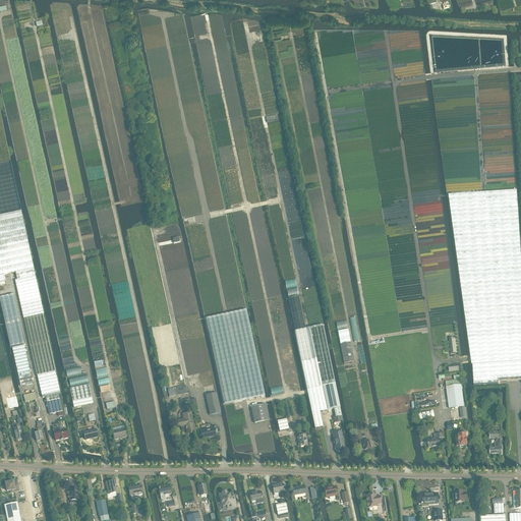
[(449,195),(471,365),(472,365),(520,361),(520,262),(516,190),(449,195)]
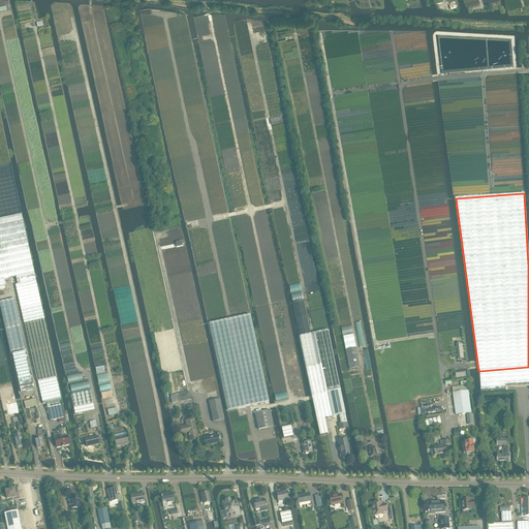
[(37,381),(42,404),(47,404),(51,422),(63,418),(59,401),(61,400),(43,320),(44,320),(21,214),(0,218),(0,279),(16,277),(17,284),(14,285),(36,381),(37,381)]
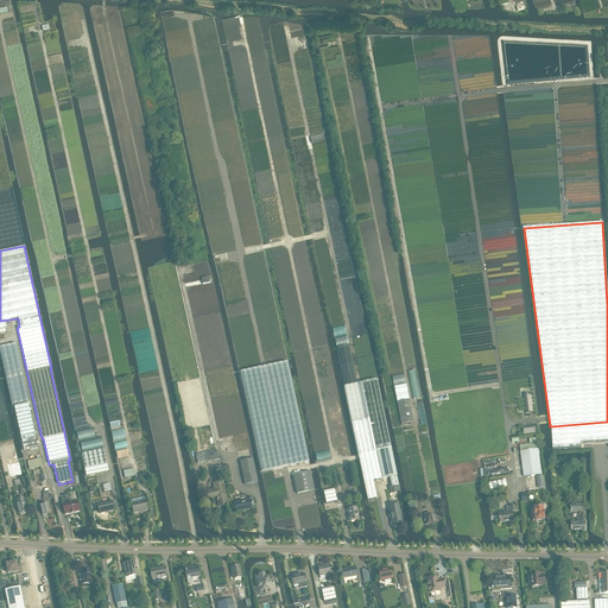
[(261,472),(263,472),(309,462),(287,362),(240,373),(261,472)]
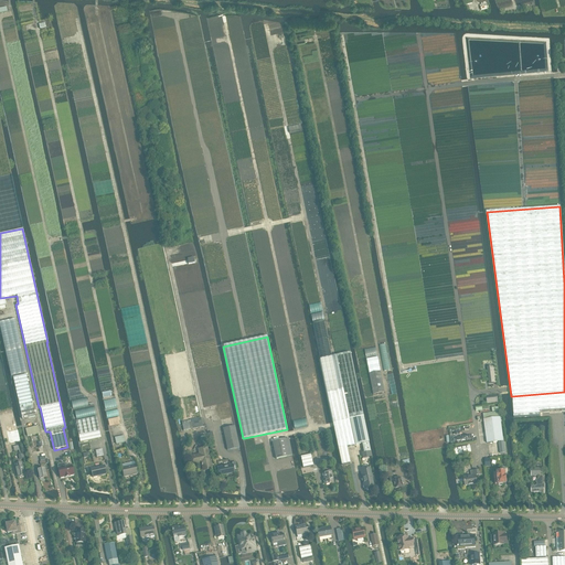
[(319,360),(342,465),(350,464),(347,448),(349,447),(350,447),(354,446),(349,419),(362,417),(363,417),(350,353),(319,360)]
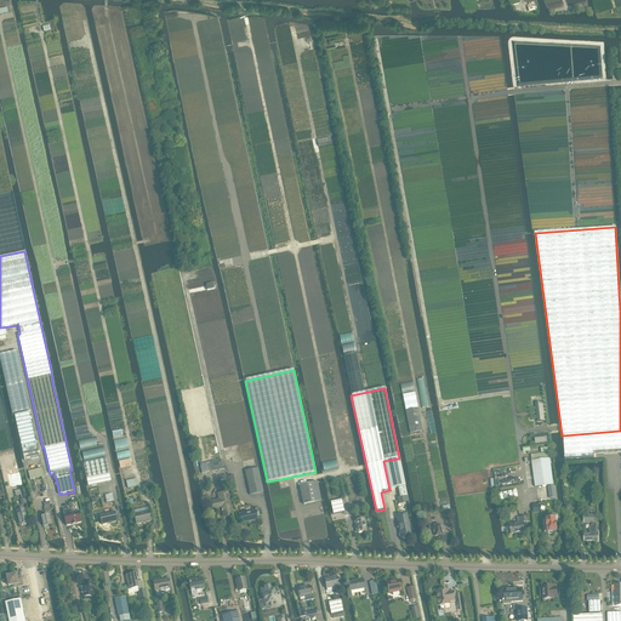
[(417,409),(415,393),(403,396),(405,411),(410,433),(422,431),(417,409)]
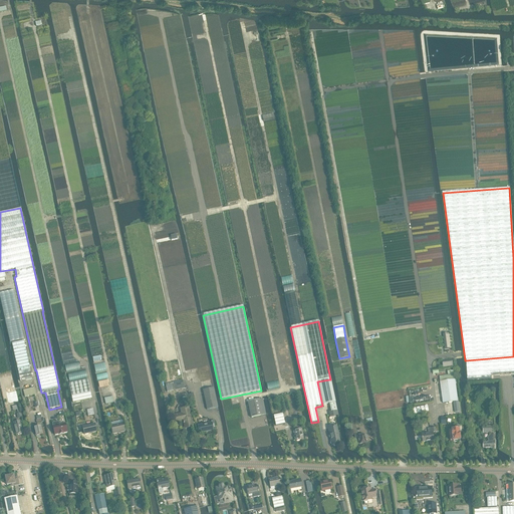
[(20,381),(32,379),(23,341),(12,343),(20,381)]
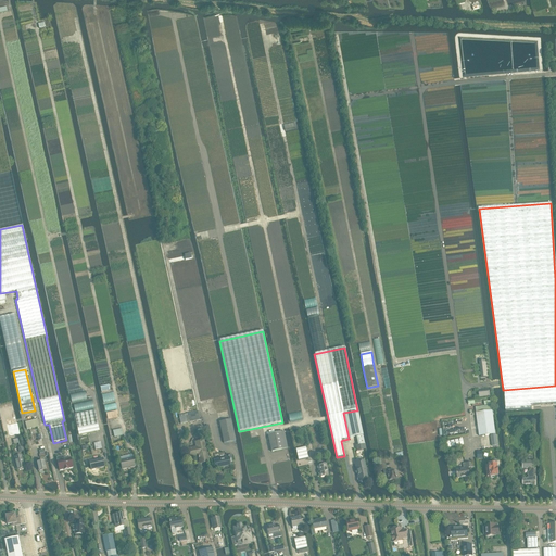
[(555,404),(555,386),(504,390),(506,412),(532,409),(531,406),(555,404)]
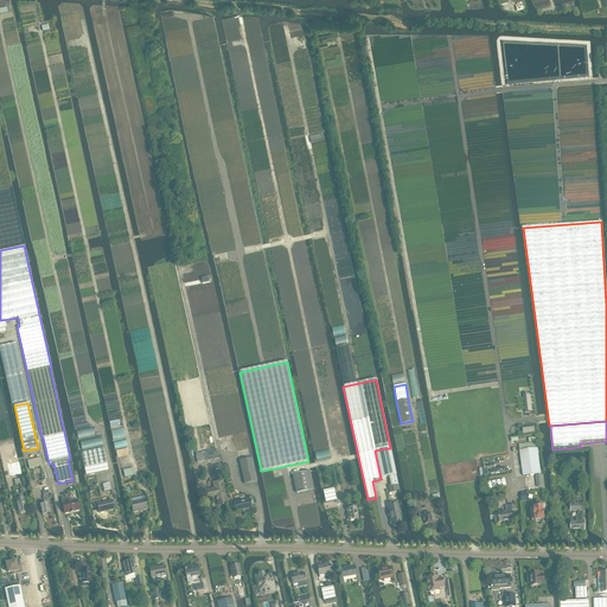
[(519,446),(519,452),(523,477),(541,474),(537,449),(536,443),(519,446)]
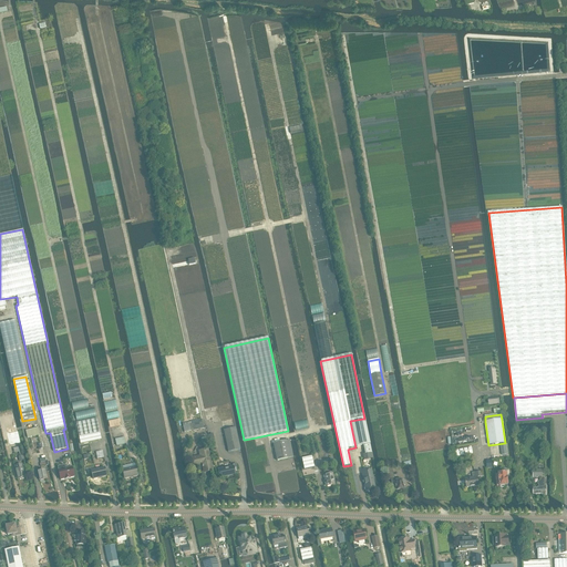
[(100,433),(96,419),(76,423),(79,436),(81,444),(101,440),(100,433)]
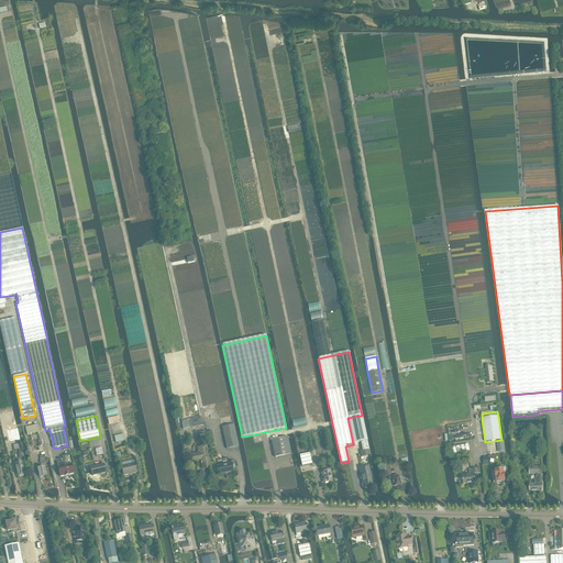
[(119,416),(108,419),(109,426),(119,423),(119,420),(120,420),(119,416)]
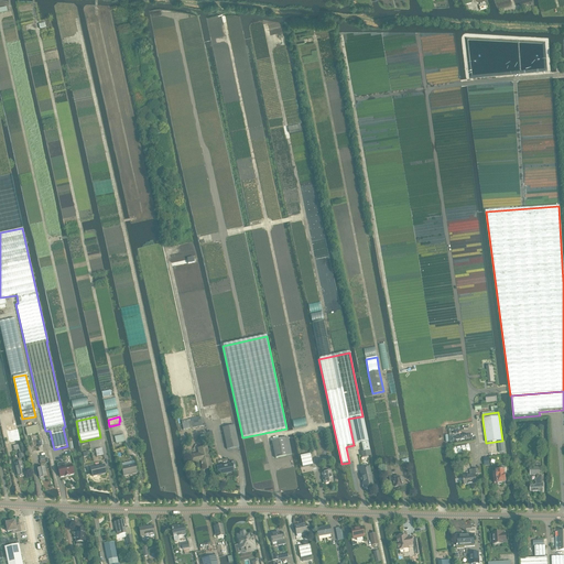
[(361,416),(348,419),(354,445),(361,443),(362,452),(361,453),(362,458),(371,456),(370,451),(369,451),(361,416)]
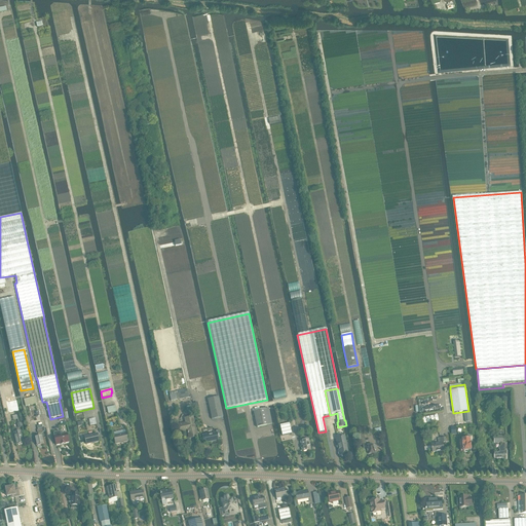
[(189,398),(187,389),(177,391),(178,393),(170,396),(172,402),(179,400),(189,398)]
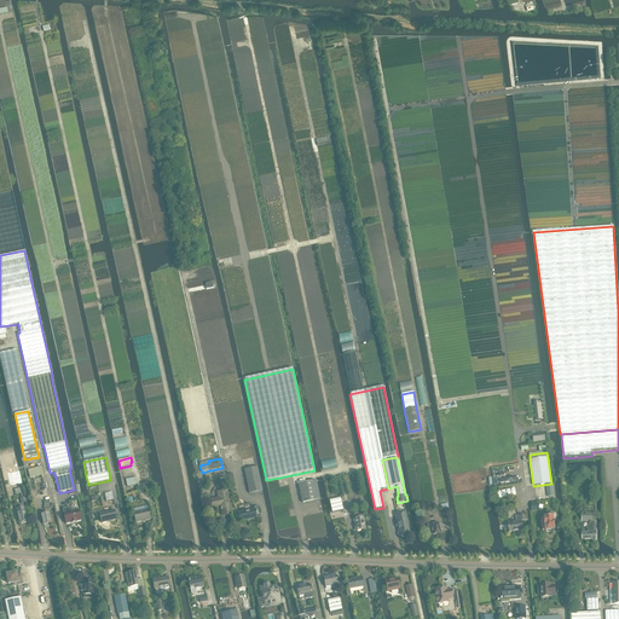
[(30,478),(34,478),(40,476),(42,475),(40,467),(28,470),(30,478)]
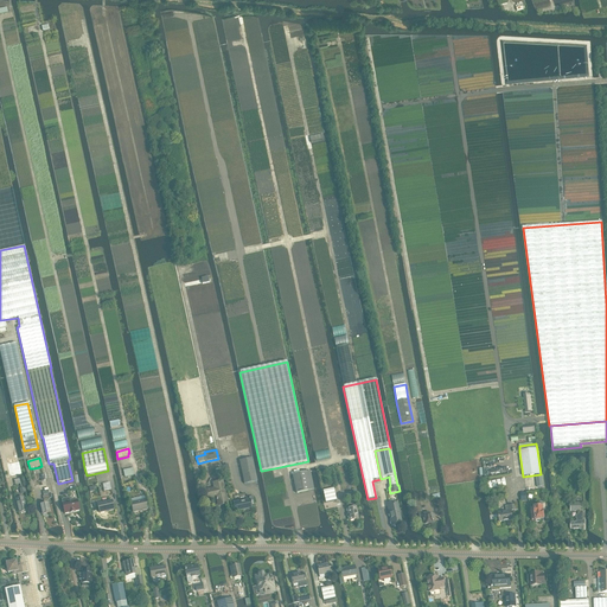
[(244,484),(257,481),(251,458),(240,461),(244,484)]
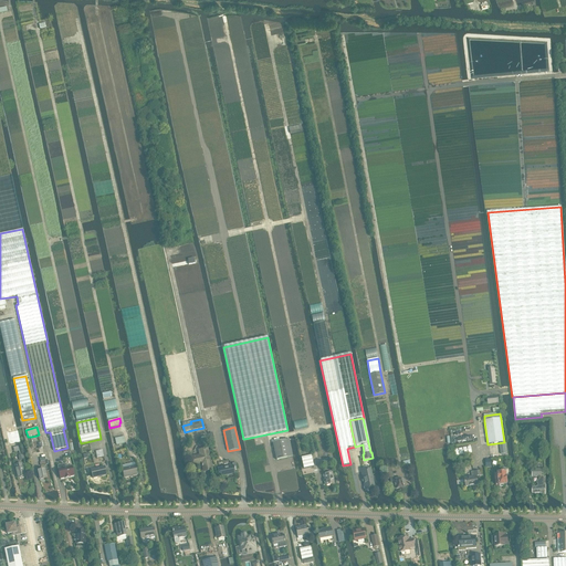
[(18,431),(7,433),(9,444),(20,442),(18,431)]
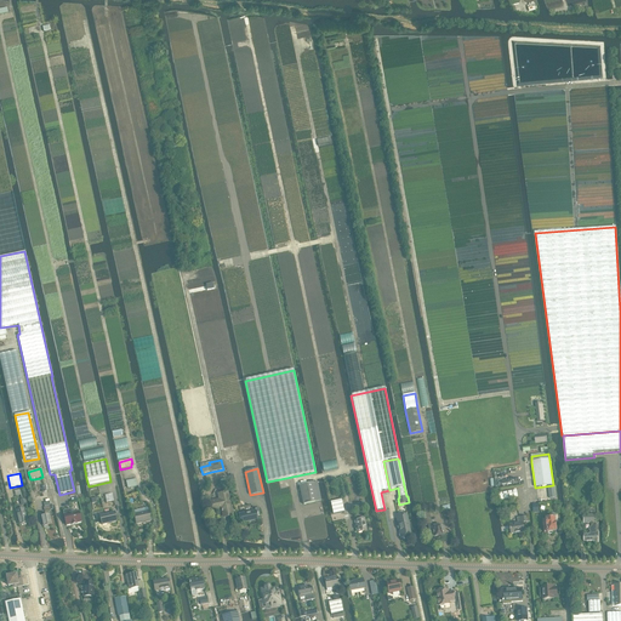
[(303,505),(318,502),(313,483),(300,486),(303,505)]
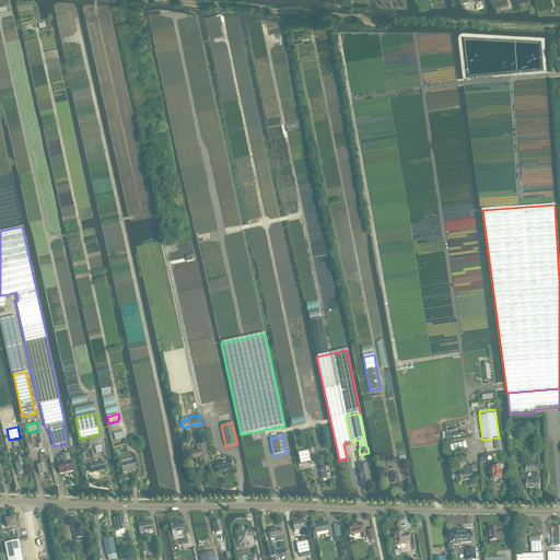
[(18,451),(19,452),(20,456),(24,455),(23,450),(22,451),(20,442),(13,443),(14,448),(19,447),(20,451),(18,451)]
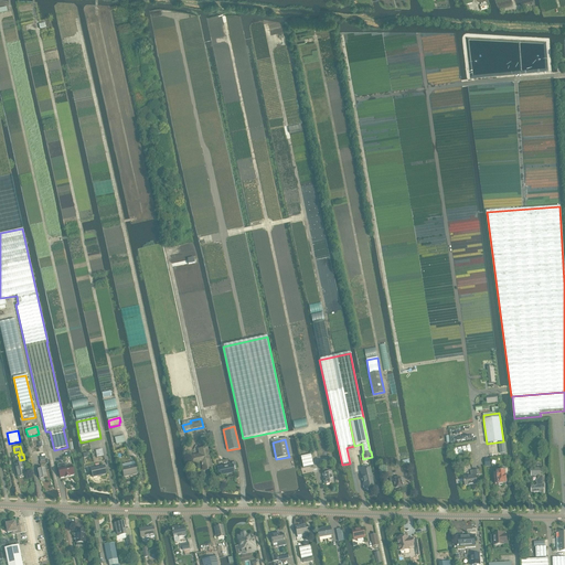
[(202,466),(203,469),(203,468),(210,466),(211,469),(206,449),(199,450),(200,456),(192,457),(194,465),(202,464),(202,465),(201,465),(201,466),(202,466)]
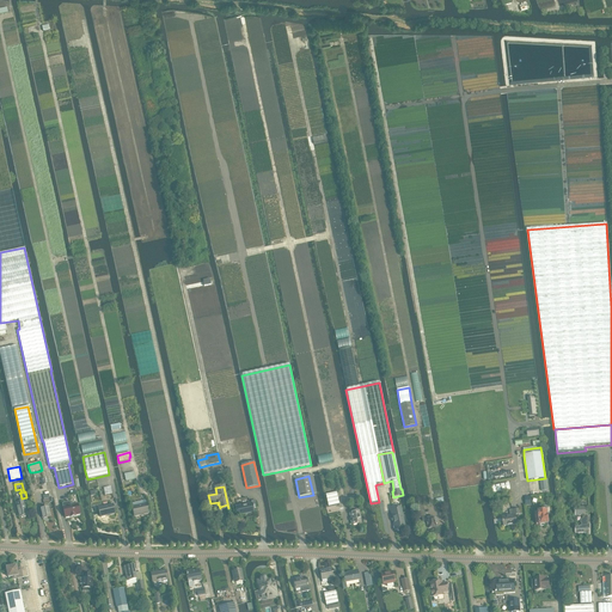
[(336,493),(325,495),(329,507),(338,505),(336,493)]
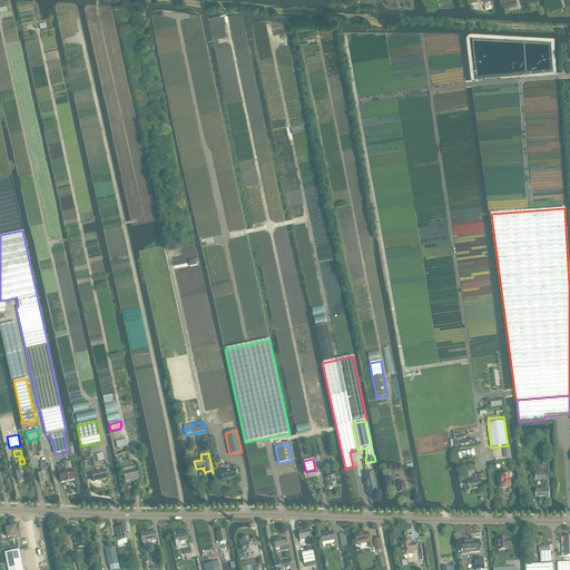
[(25,480),(22,471),(22,468),(15,469),(18,482),(25,480)]
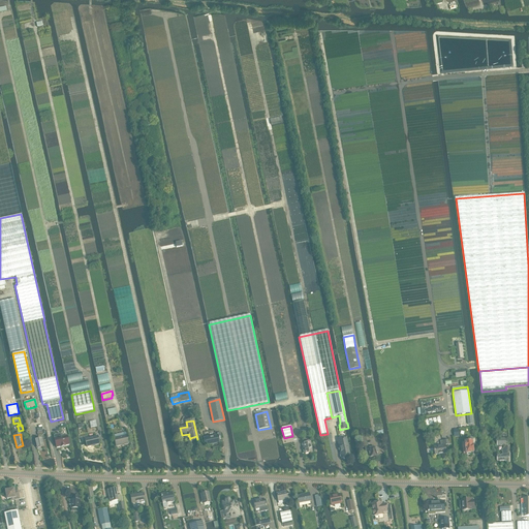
[(59,435),(54,436),(55,439),(54,439),(56,447),(61,446),(61,447),(65,446),(65,445),(69,444),(67,436),(59,438),(59,435)]
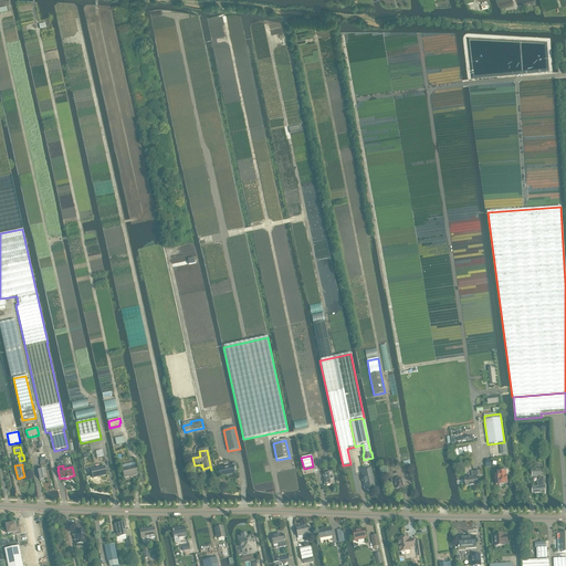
[(136,467),(122,470),(124,479),(137,475),(136,467)]
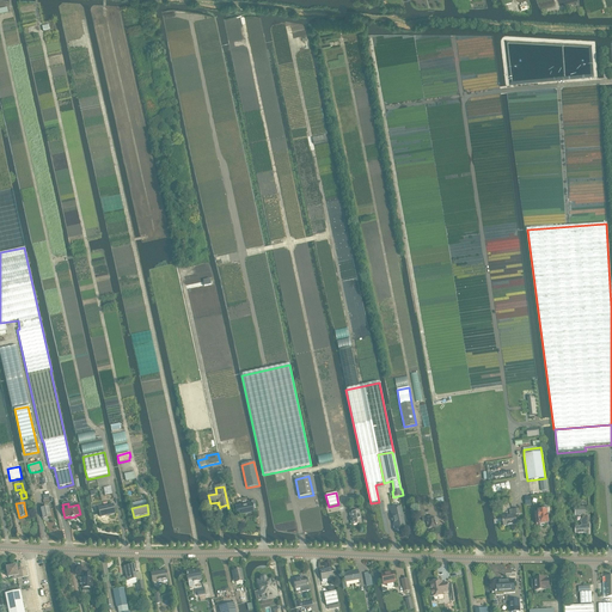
[(239,516),(254,513),(251,505),(237,507),(239,516)]
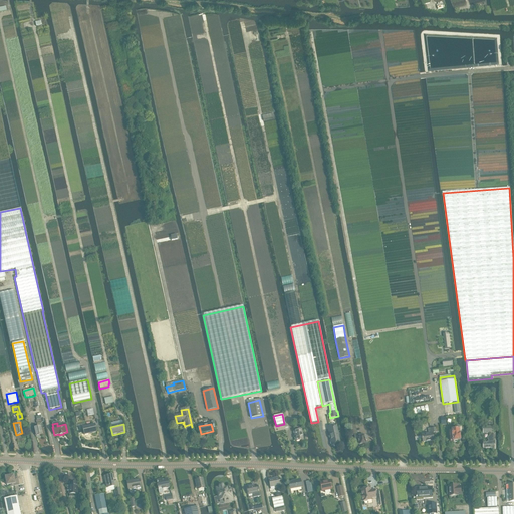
[(82,427),(84,435),(96,432),(94,425),(82,427)]
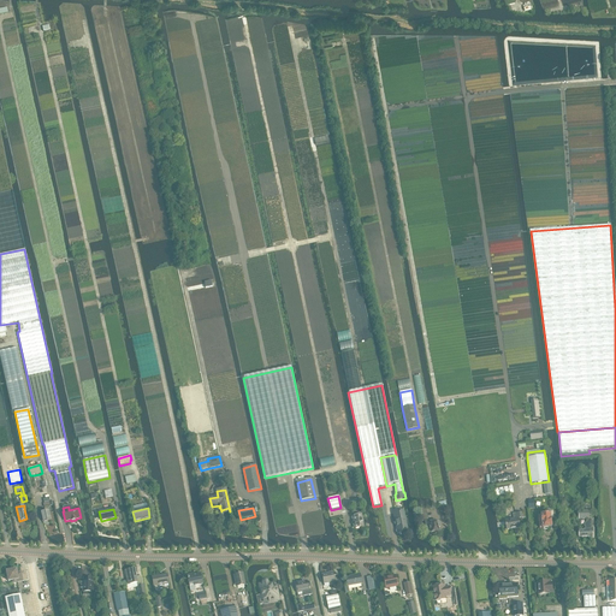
[(438,528),(439,528),(440,527),(439,522),(438,521),(428,523),(426,509),(419,510),(421,522),(424,522),(426,528),(430,527),(431,534),(434,533),(436,534),(437,533),(438,532),(439,532),(438,528)]
